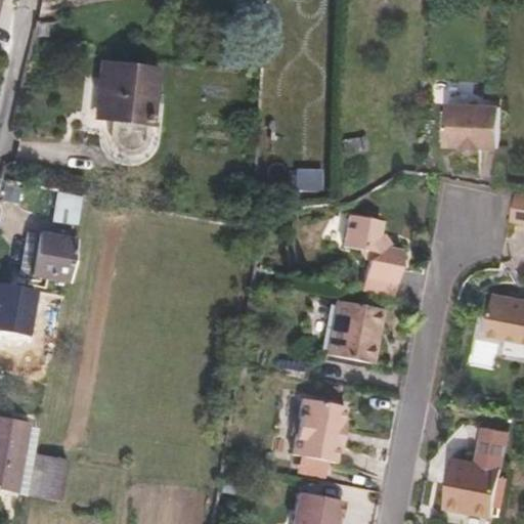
[(103,67),(97,117),(114,119),(113,130),(113,140),(115,144),(119,148),(128,149),(136,147),(140,144),(143,123),(147,123),(155,73),(103,67)]
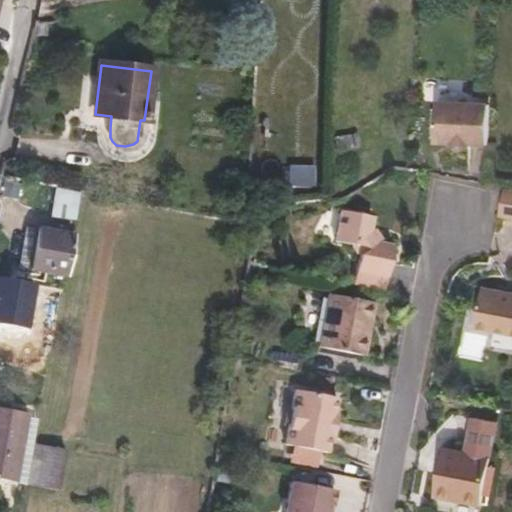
[(489,144),(492,103),(439,100),(437,141),(454,142),(454,146),(471,147),(472,143),(489,144)]
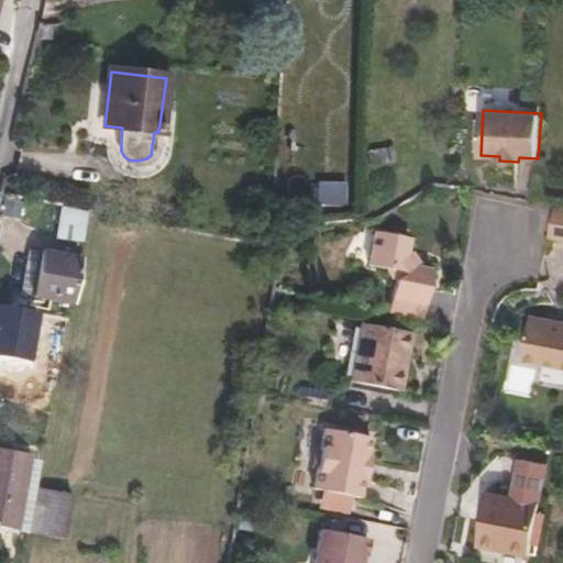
[(367,152),(368,165),(394,161),(392,147),(367,152)]
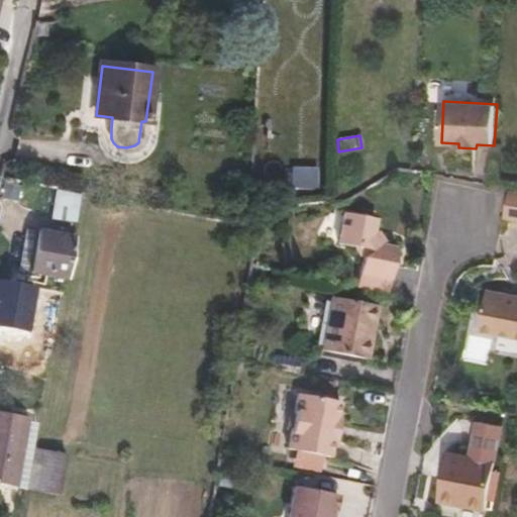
[(0,194),(18,198),(22,184),(2,180),(0,186),(0,194)]
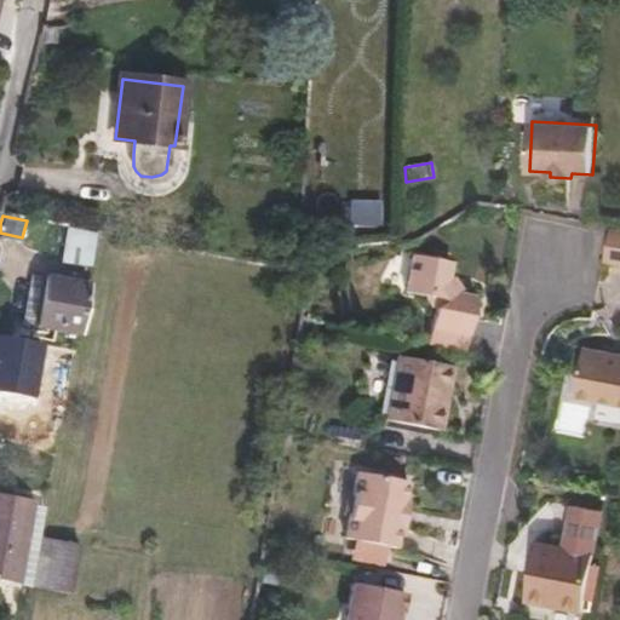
[(601,260),(619,265),(619,229),(607,227),(601,260)]
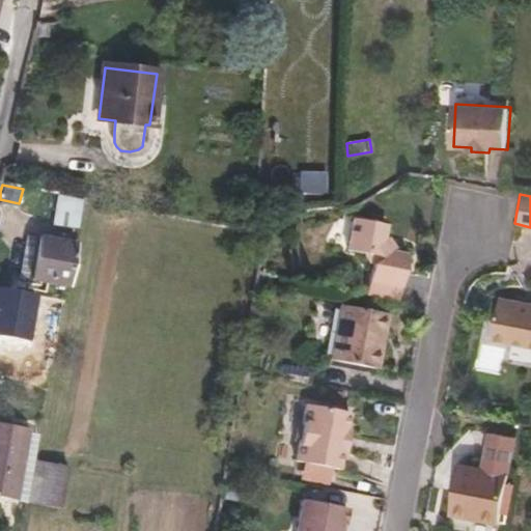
[(76,227),(82,200),(57,195),(52,223),(76,227)]
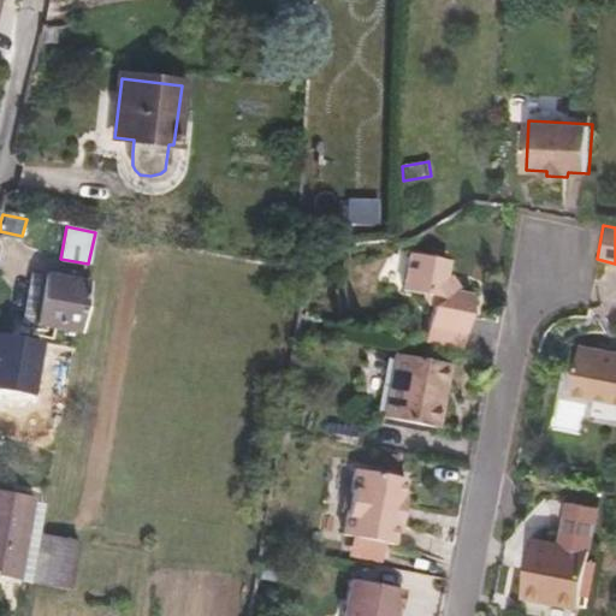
[(407,254),(400,291),(419,295),(427,308),(424,326),(420,344),(457,351),(461,333),(468,296),(449,292),(440,280),(444,261),(407,254)]
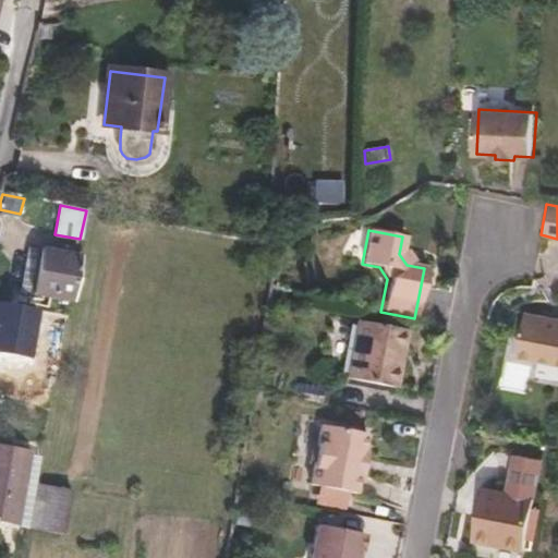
[(20,292),(32,294),(39,251),(27,250),(20,292)]
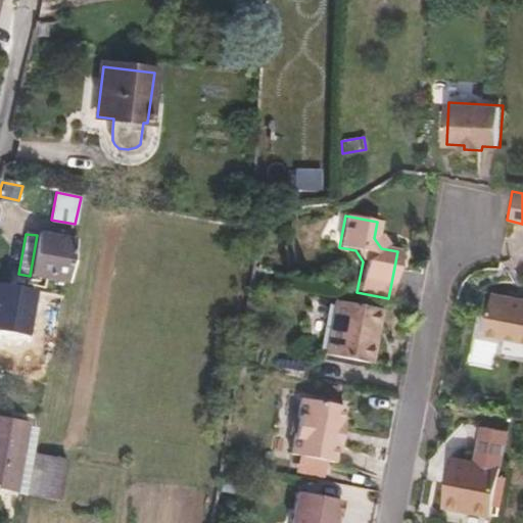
[(37,235),(30,276),(63,282),(70,241),(37,235)]
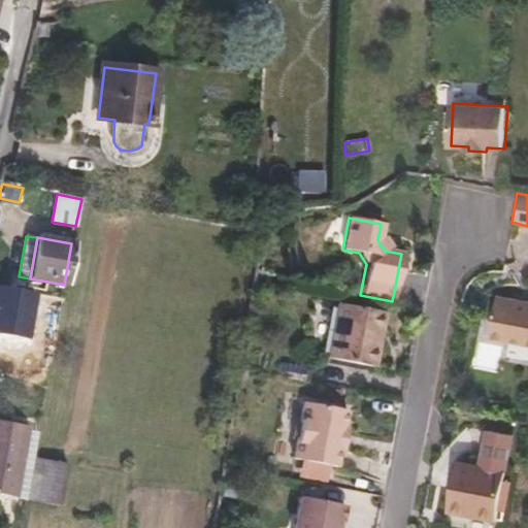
[(0,331),(26,336),(34,293),(0,286),(0,331)]
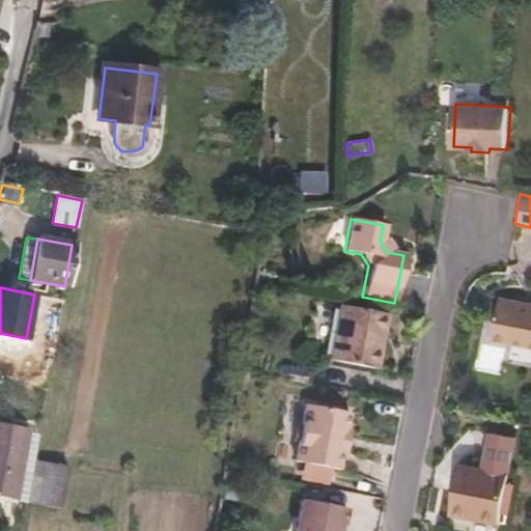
[(530,347),(530,305),(501,300),(493,340),(530,347)]
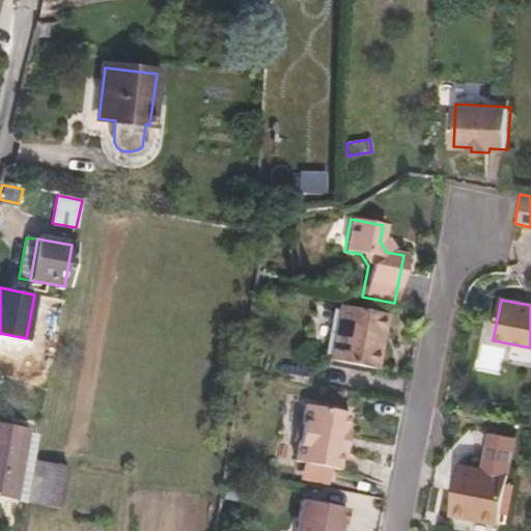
[(373,369),(384,314),(338,306),(328,360),(373,369)]
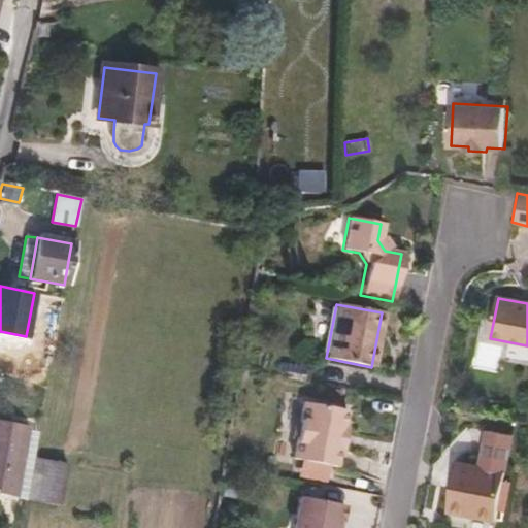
[(284,361),(281,377),(307,383),(310,366),(284,361)]
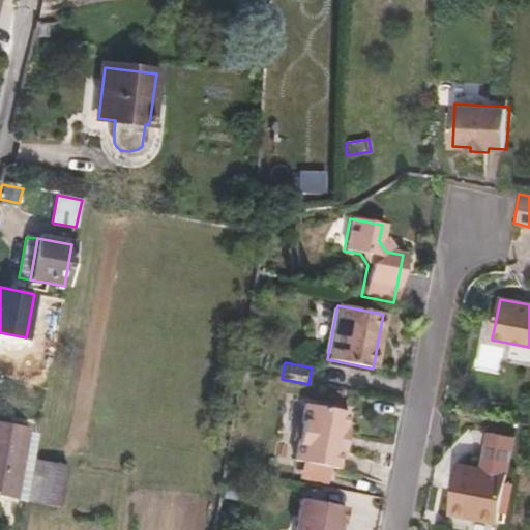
[(303,404),(292,461),(335,469),(339,452),(341,453),(346,430),(343,429),(346,412),(303,404)]
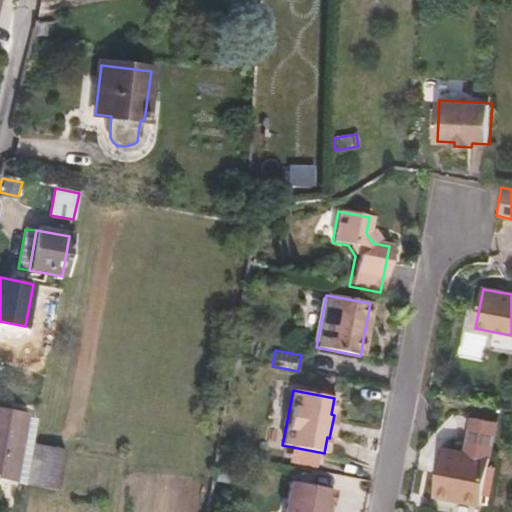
[(0,480),(16,484),(28,417),(28,415),(0,409),(0,480)]
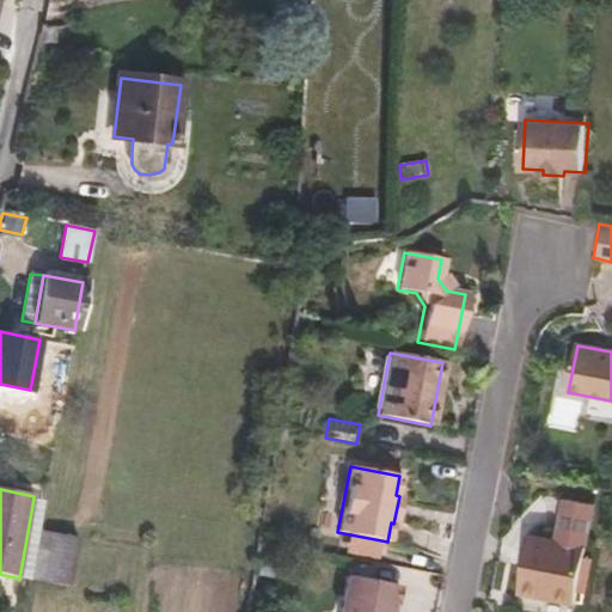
[(19,579),(30,581),(30,579),(40,531),(46,502),(34,499),(19,579)]
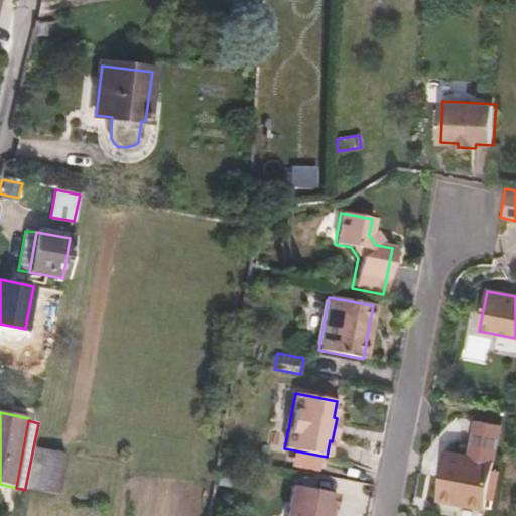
[(467,456),(445,452),(436,499),(483,508),(499,425),(474,420),(467,456)]
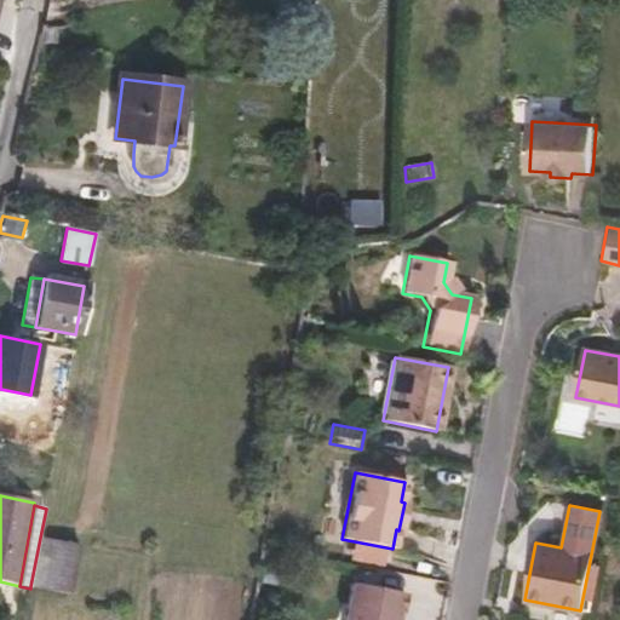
[(79,545),(40,538),(30,586),(68,593),(79,545)]
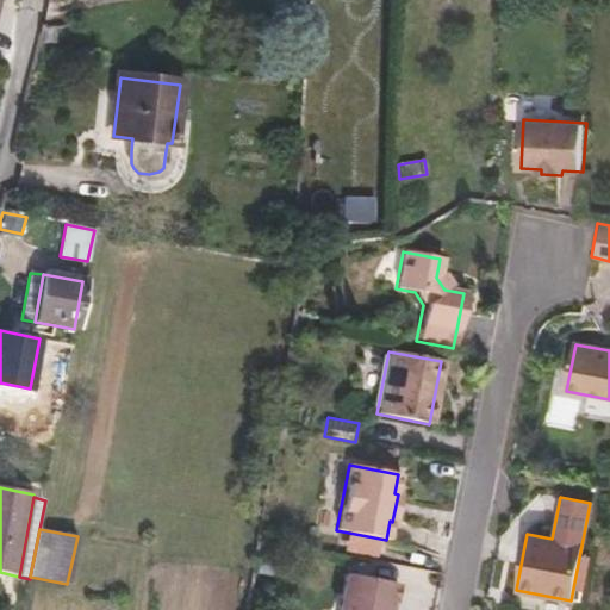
[(278,558),(261,555),(257,573),(274,576),(278,558)]
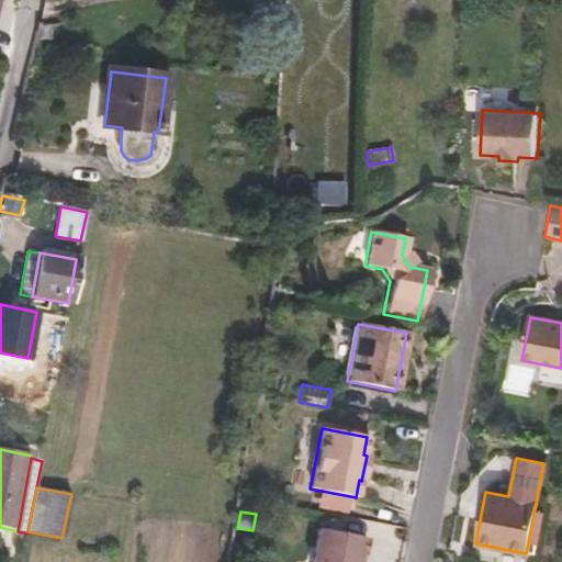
[(316,529),(310,561),(356,561),(358,555),(361,557),(364,539),(316,529)]
